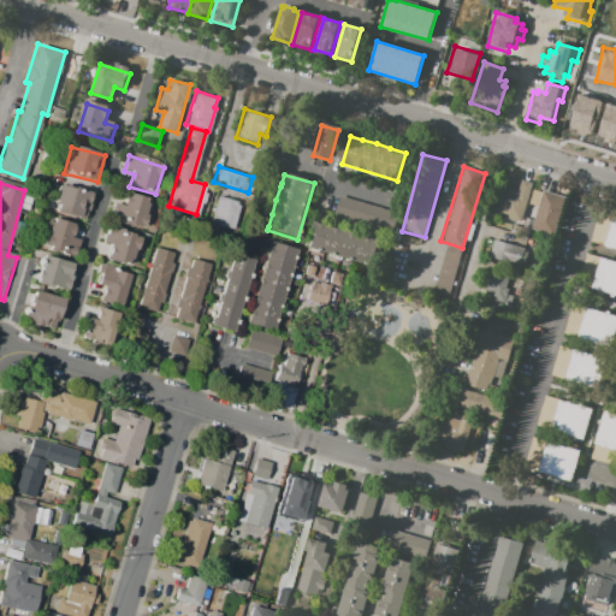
[(523,183),(533,185),(521,229),(493,221),(503,189),(520,194),(523,183)]
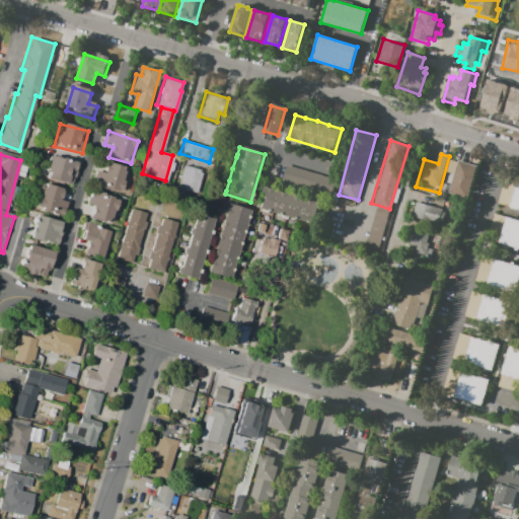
[(51,157),(45,176),(72,186),(78,165),(51,157)]
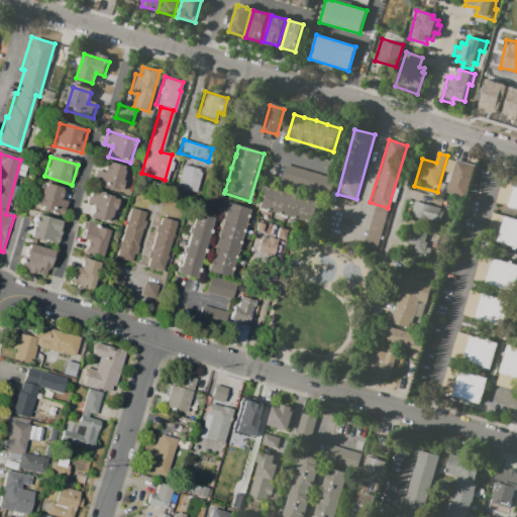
[(475,165),(456,160),(446,193),(464,198),(475,165)]
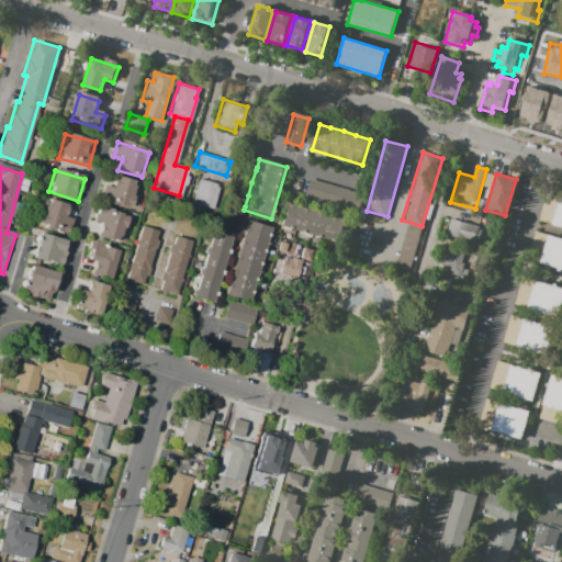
[(102,184),(97,202),(130,212),(138,182),(115,175),(111,187),(102,184)]
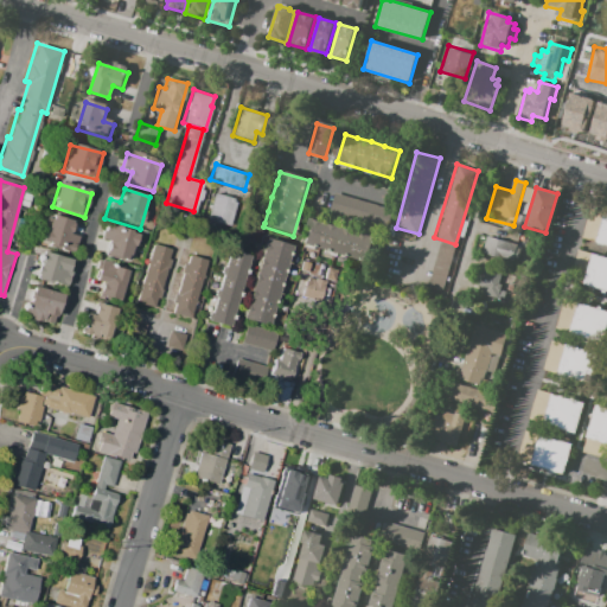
[(212,192),(205,219),(229,227),(237,198),(212,192)]
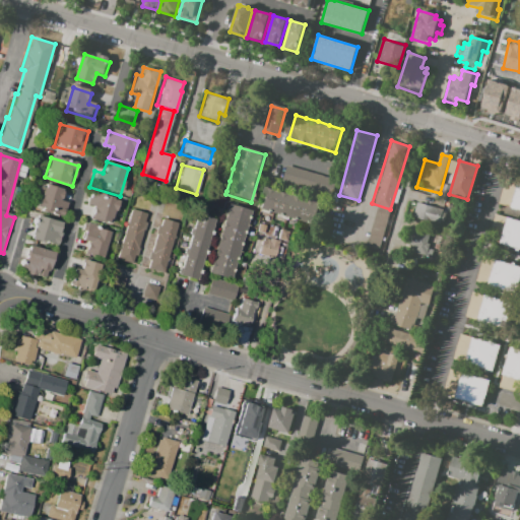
[(285,165),(280,183),(327,196),(332,178),(285,165)]
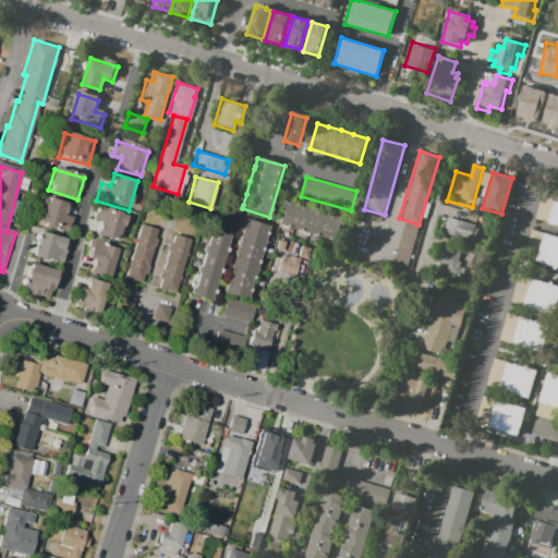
[(557,228),(535,221),(544,193),(557,196),(557,228)]
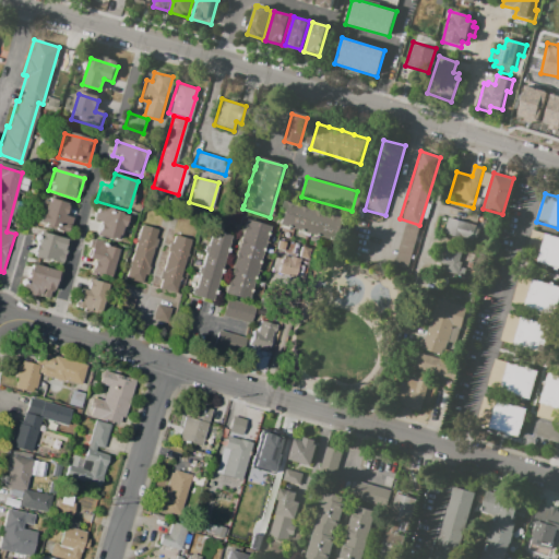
[(46,198),(38,224),(67,233),(71,218),(62,216),(67,204),(46,198)]
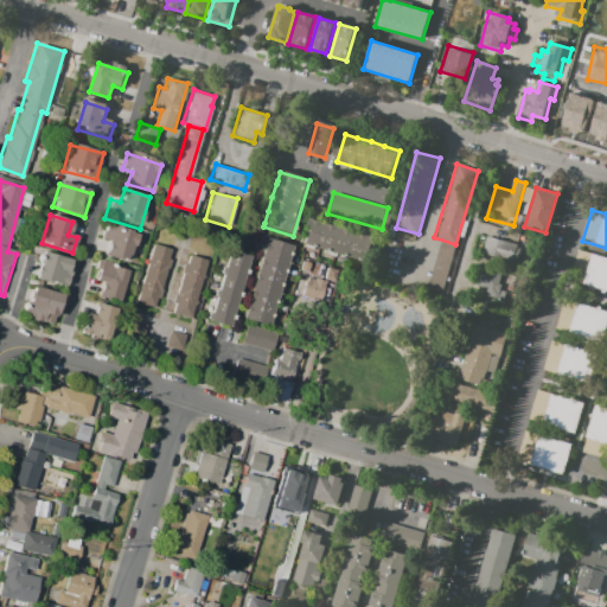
[(310,219),(302,244),(368,263),(376,238),(360,234),(342,229),(326,224),(310,219)]
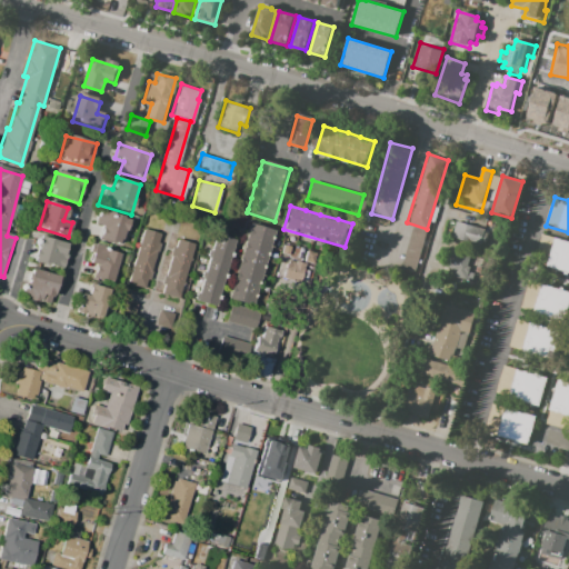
[(102,210),(98,223),(108,227),(103,241),(123,247),(132,220),(102,210)]
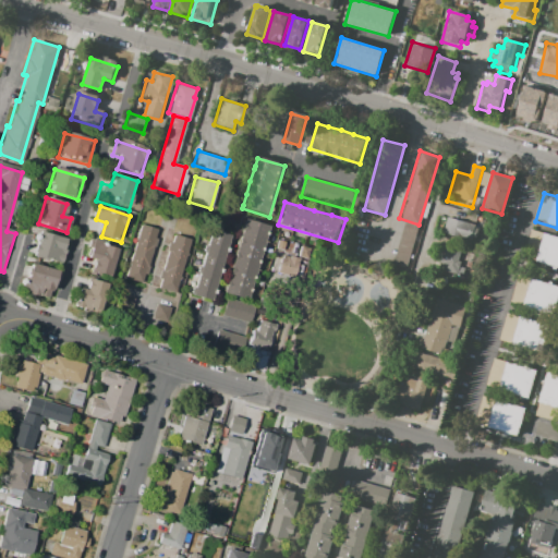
[(449,218),(445,234),(472,242),(477,226),(449,218)]
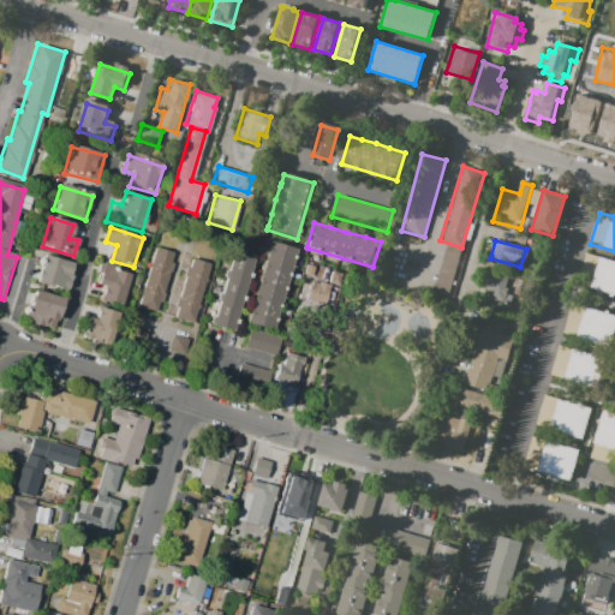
[(269,243),(294,250),(273,329),(246,322),(269,243)]
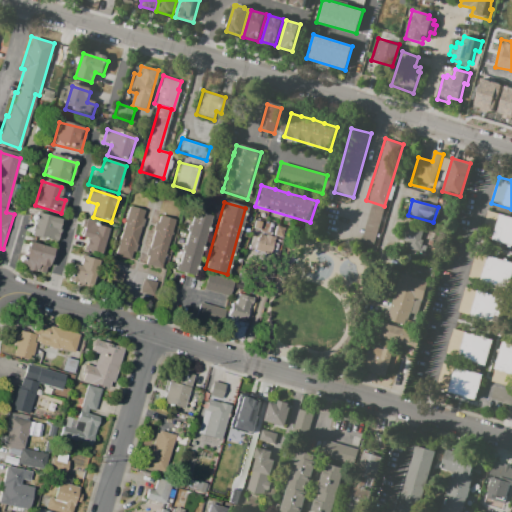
[(131,260),(114,255),(129,206),(146,211),(131,260)]
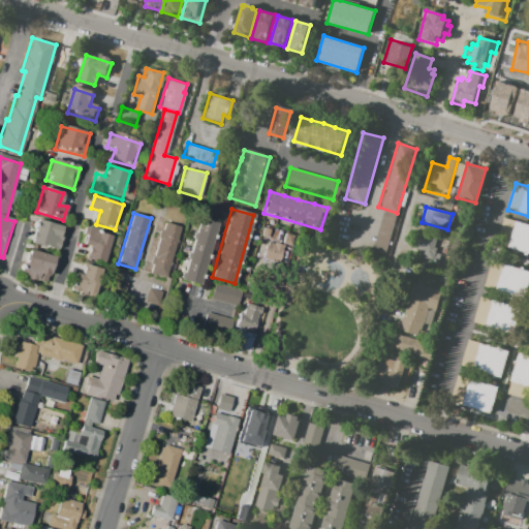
[(179,281),(198,286),(217,222),(198,218),(182,281),(179,281)]
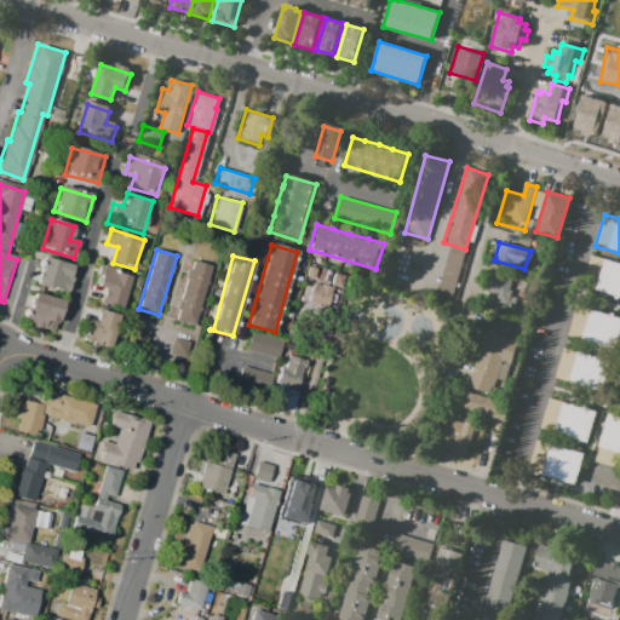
[(45,257),(35,283),(69,294),(78,268),(45,257)]
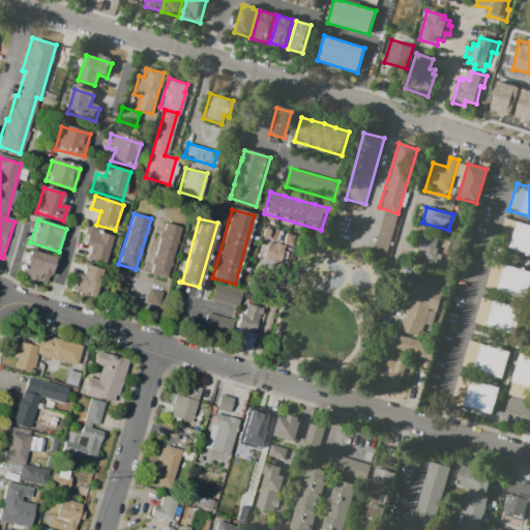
[(506,219),(529,227),(529,257),(498,247),(506,219)]
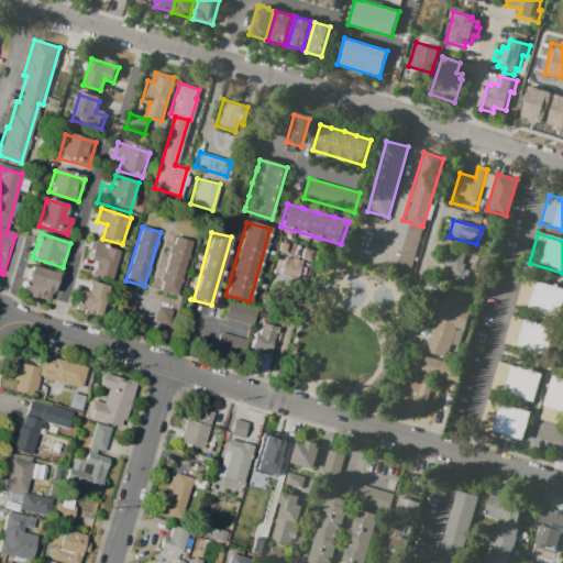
[(176,297),(156,291),(173,234),(192,240),(176,297)]
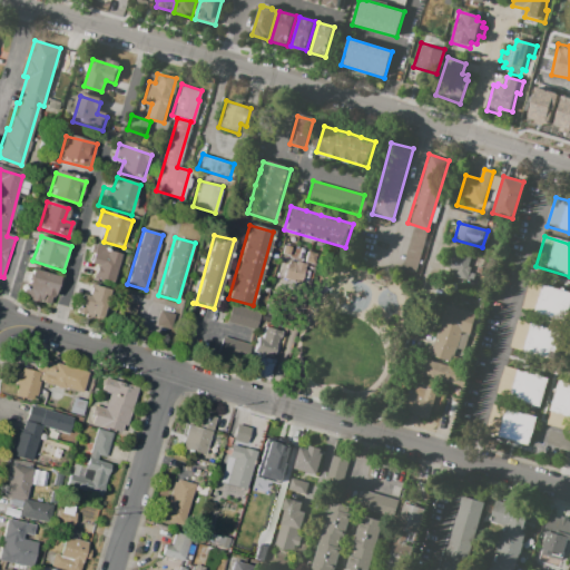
[(281,253),(283,244),(291,246),(288,255),(281,253)]
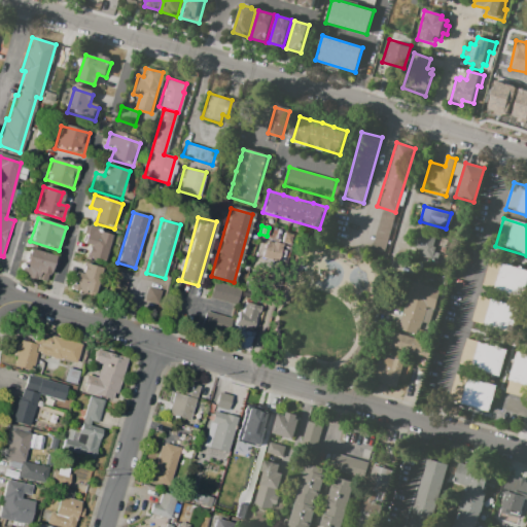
[(89,226),(83,244),(91,246),(86,258),(104,264),(113,235),(89,226)]
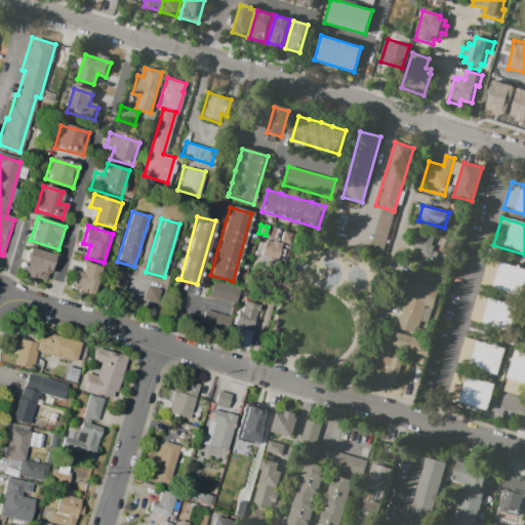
[(280,240),(287,242),(290,234),(282,232),(280,240)]
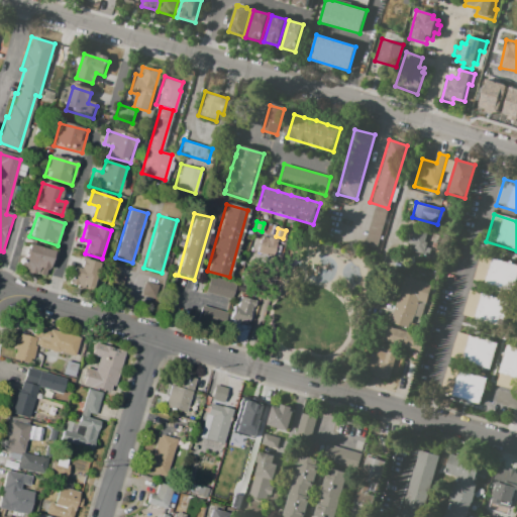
[(428,253),(413,249),(415,244),(405,241),(409,229),(427,235),(424,244),(430,246),(428,253)]
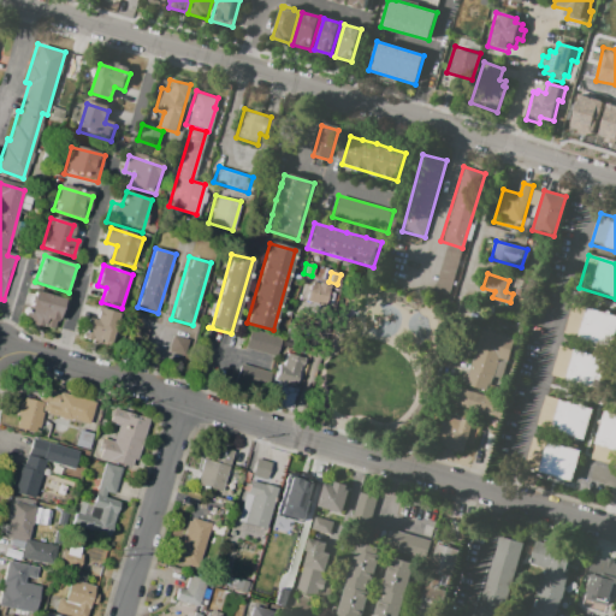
[(323,306),(329,285),(309,279),(303,300),(323,306)]
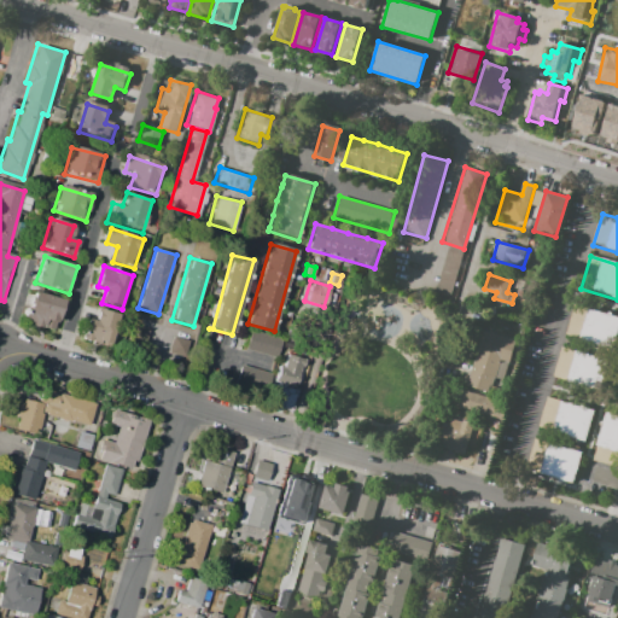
[(33,293),(23,321),(56,332),(65,303),(33,293)]
